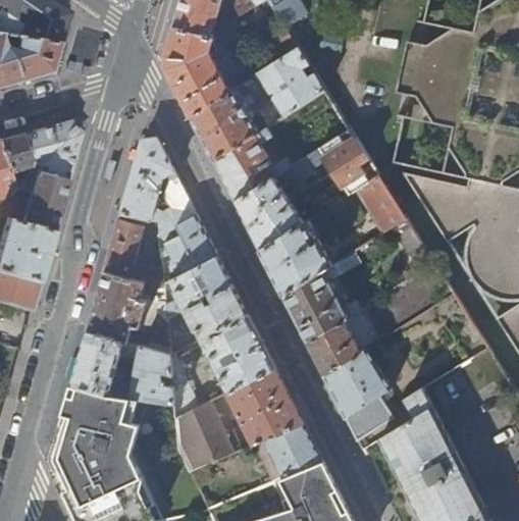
[(0,35),(7,36),(13,37),(57,44),(66,15),(45,0),(0,0),(0,35)]
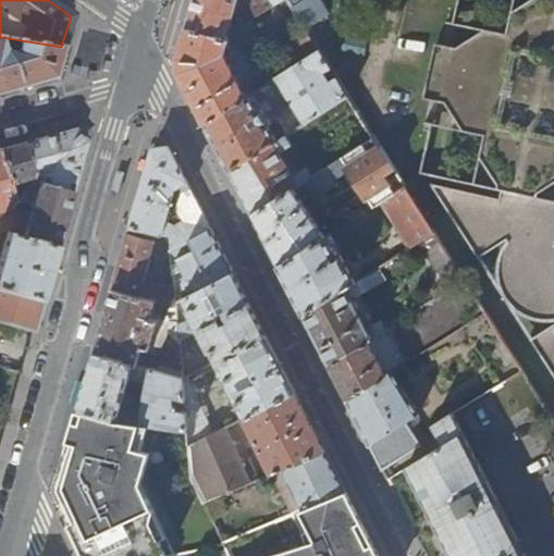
[(234,0),(191,0),(191,1),(183,29),(223,40),(225,29),(230,31),(232,24),(228,23),(234,0)]
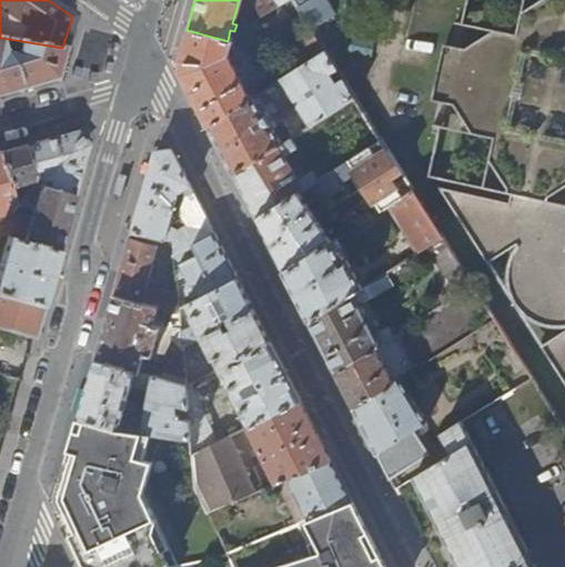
[(289,0),(249,0),(248,1),(258,18),(289,0)]
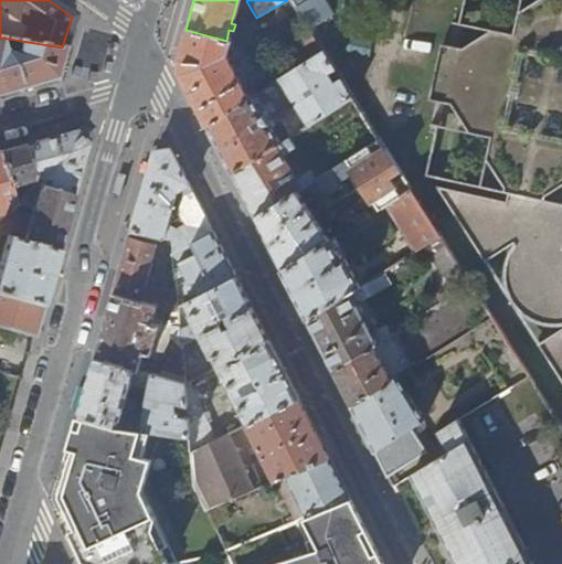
[(288,0),(296,12),(310,35),(335,17),(325,0),(288,0)]
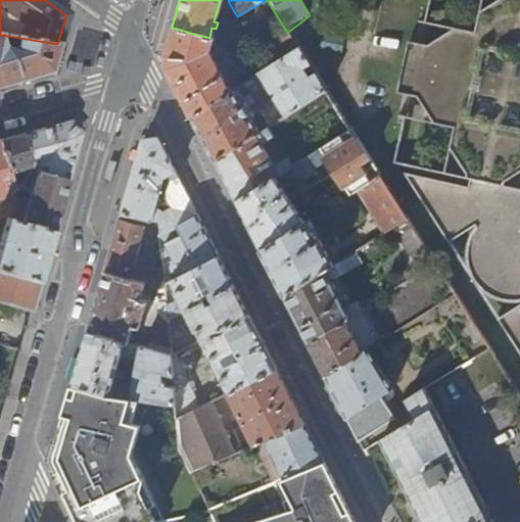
[(519,0),(498,0),(479,12),(475,34),(452,30),(427,46),(408,42),(397,94),(417,97),(435,125),(454,128),(450,145),(468,174),(467,179),(471,179),(499,185),(503,185),(504,181),(519,170),(519,0)]
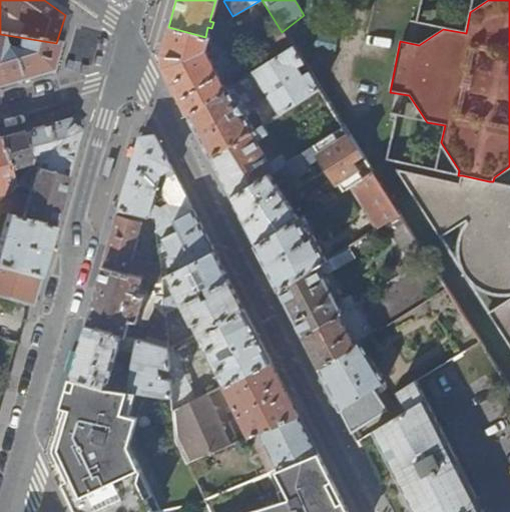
[(423,0),(418,24),(443,29),(466,33),(470,12),(472,0),(423,0)]
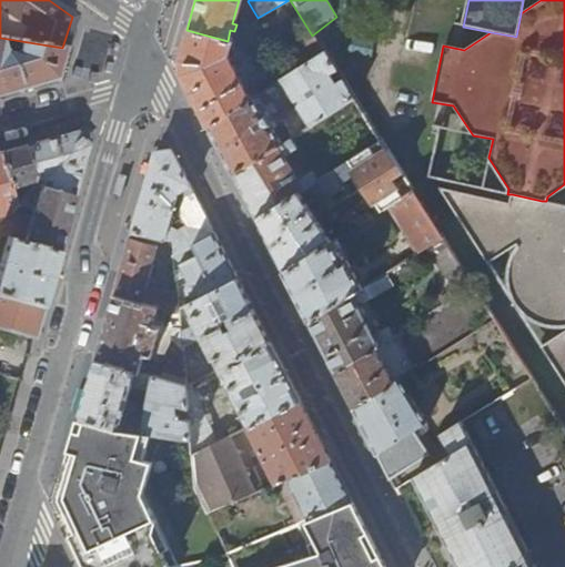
[(228,41),(187,30),(182,43),(178,61),(178,76),(184,90),(204,127),(246,100),(225,58),(229,48),(235,50),(238,44),(228,41)]
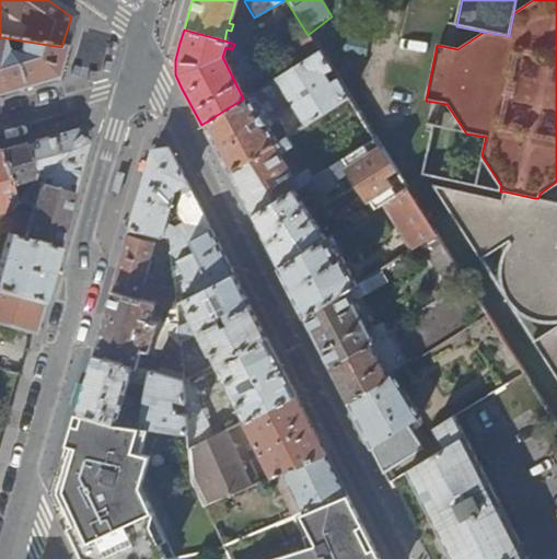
[(8,38),(0,37),(0,94),(9,92),(53,80),(61,47),(14,39),(13,51),(1,49),(0,44),(7,44),(8,38)]
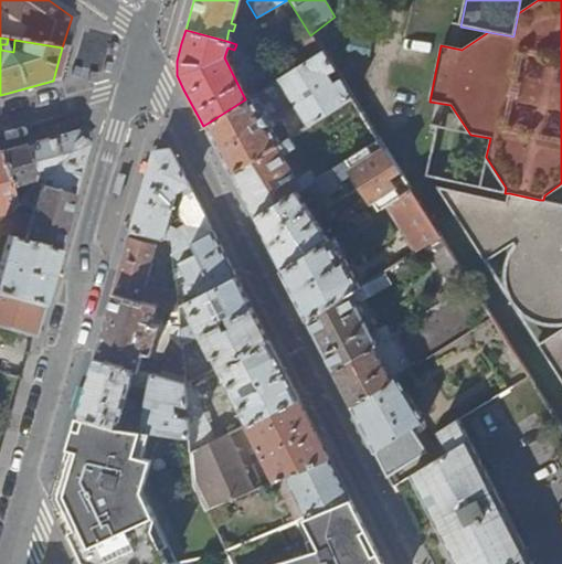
[(327,62),(320,53),(275,81),(305,127),(350,100),(338,81),(329,86),(324,77),(332,72),(327,62)]
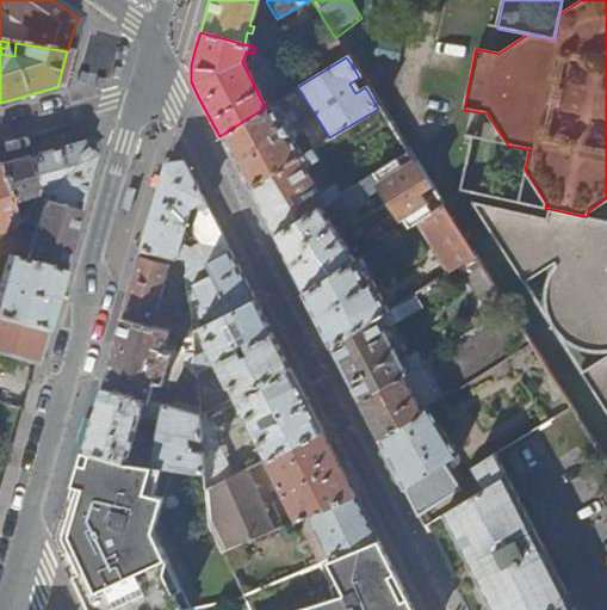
[(280,98),(268,105),(278,122),(283,119),(285,124),(293,119),(280,98)]
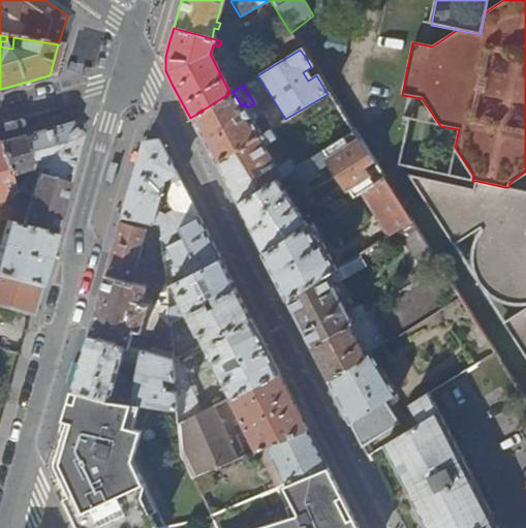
[(229,93),(190,118),(205,146),(213,163),(259,135),(250,121),(254,119),(253,118),(247,107),(245,103),(241,105),(233,91),(229,93)]
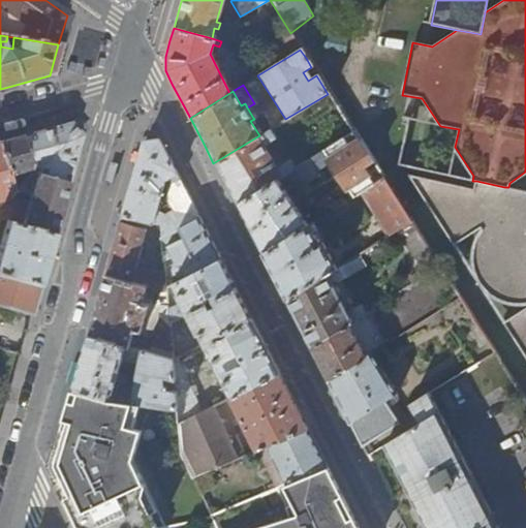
[(268,130),(270,129),(260,114),(253,118),(254,119),(250,121),(259,135),(268,130)]
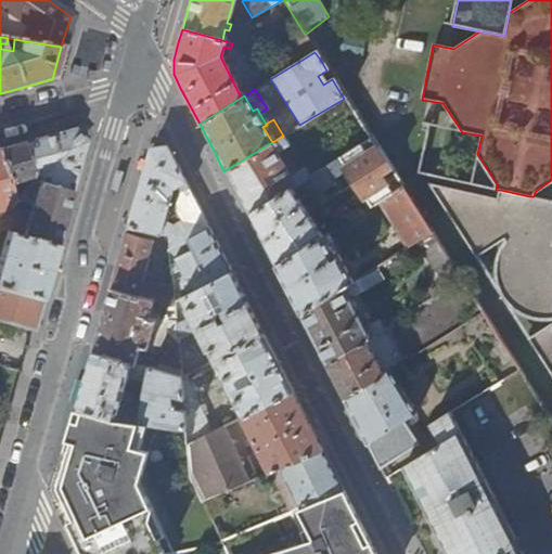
[(482,136),(462,132),(429,125),(419,174),(470,184),(477,154),(482,136)]
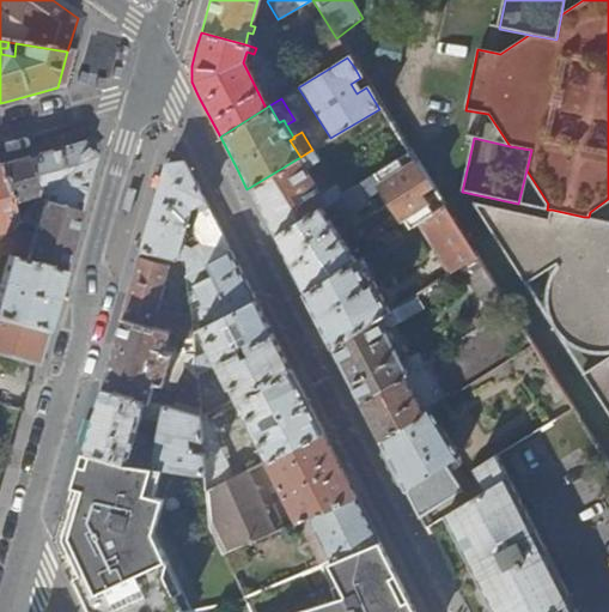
[(0,176),(7,204),(32,195),(35,201),(77,213),(92,159),(78,144),(0,167),(0,176)]
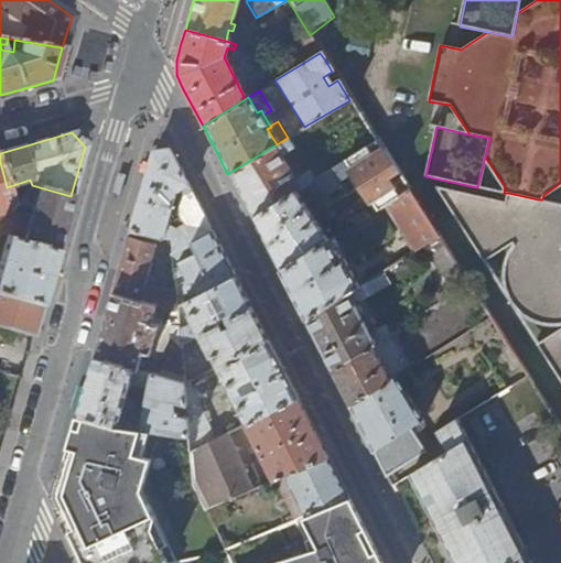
[(292,148),(286,139),(277,144),(227,174),(245,207),(250,218),(293,192),(304,185),(312,181),(306,172),(292,181),(277,157),(292,148)]
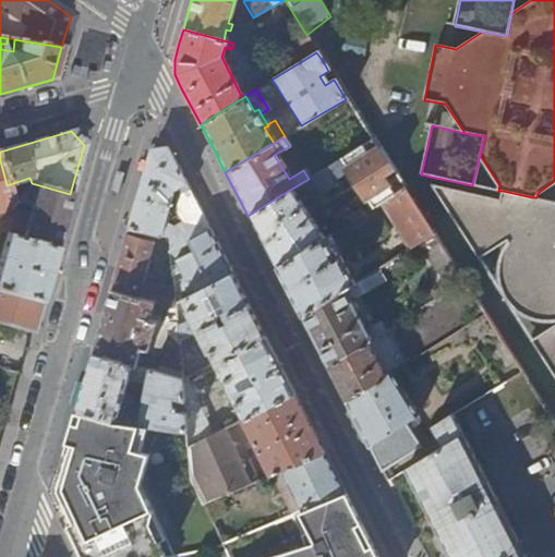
[(378,150),(372,141),(362,147),(368,157),(378,150)]
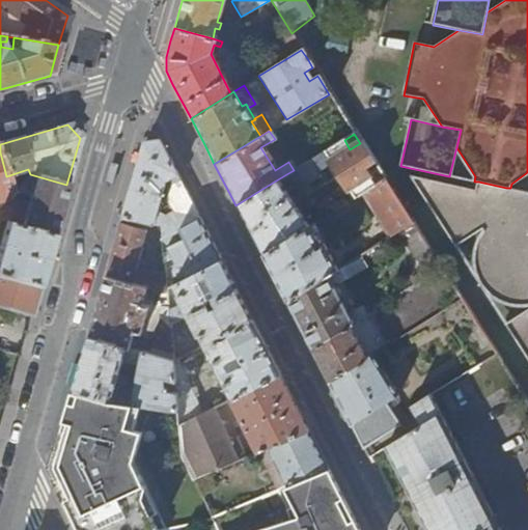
[(350,149),(344,140),(324,152),(329,161),(328,161),(345,190),(346,189),(353,199),(358,196),(376,186),(364,168),(372,164),(360,143),(350,149)]
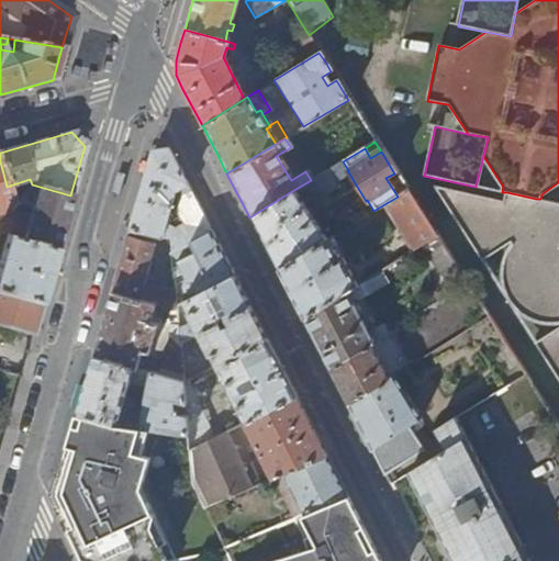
[(180,197),(188,193),(166,150),(151,152),(140,188),(127,231),(153,238),(159,240),(159,238),(175,231),(163,227),(171,194),(177,191),(180,197)]
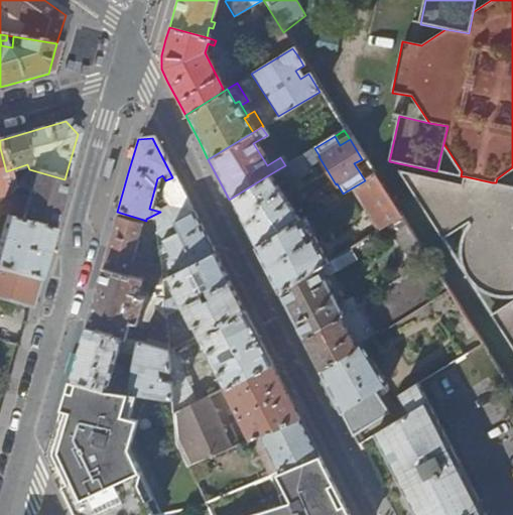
[(0,197),(10,186),(6,171),(0,148),(0,197)]
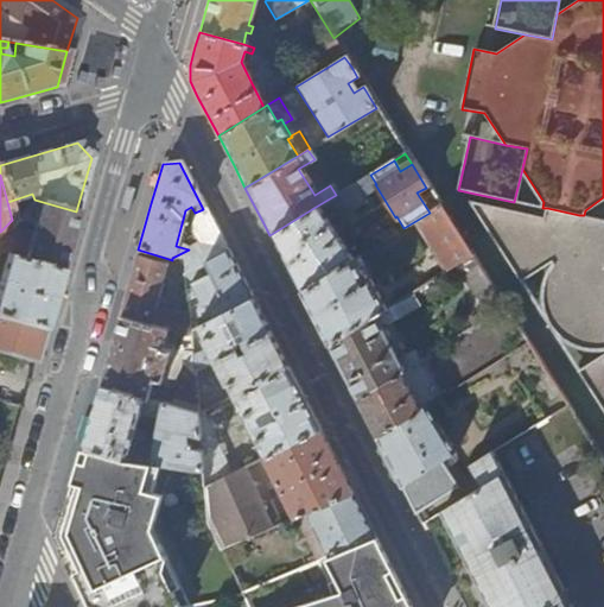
[(363,203),(353,185),(336,195),(328,200),(339,217),(363,203)]
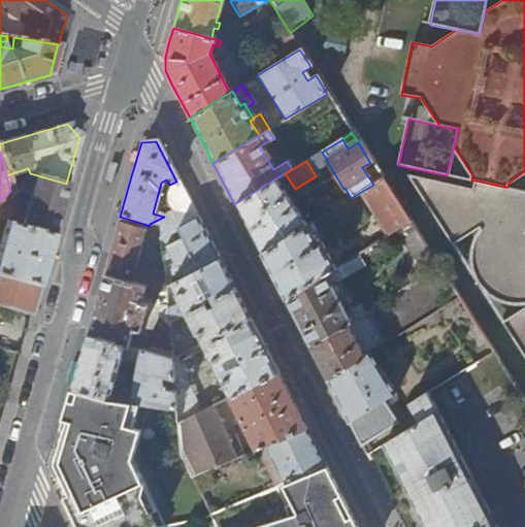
[(382,179),(370,163),(362,167),(373,185),(382,179)]
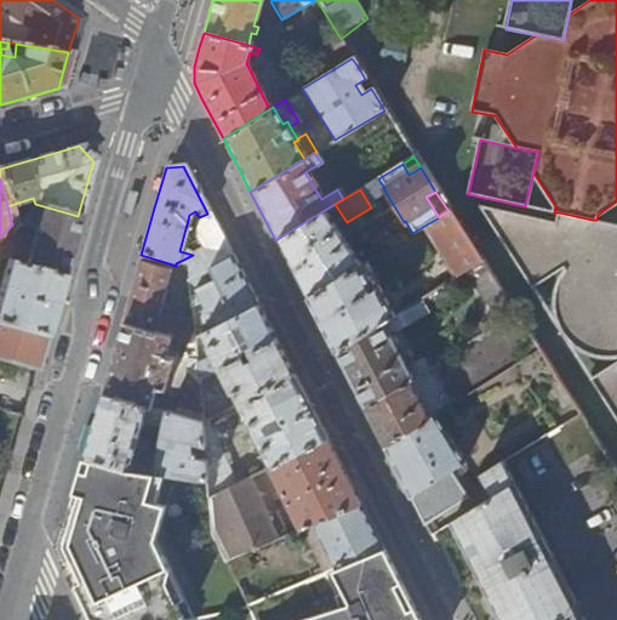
[(26,256),(0,246),(0,257),(5,259),(60,278),(78,216),(35,204),(15,223),(34,231),(26,256)]
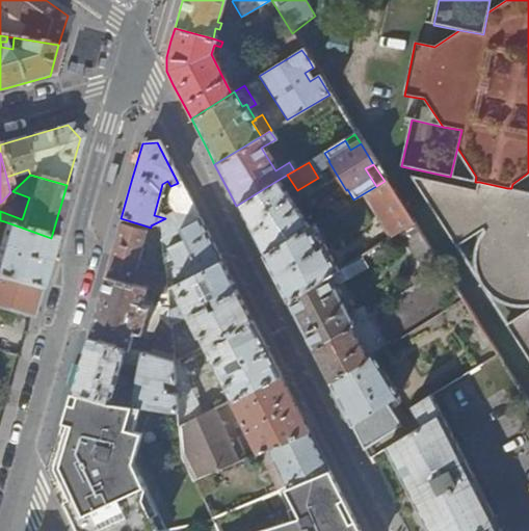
[(507,188),(479,182),(477,190),(410,177),(454,245),(484,227),(488,233),(485,237),(480,255),(480,262),(482,277),(493,292),(507,299),(521,301),(528,300),(528,312),(507,325),(528,359),(528,201),(506,196),(507,188)]
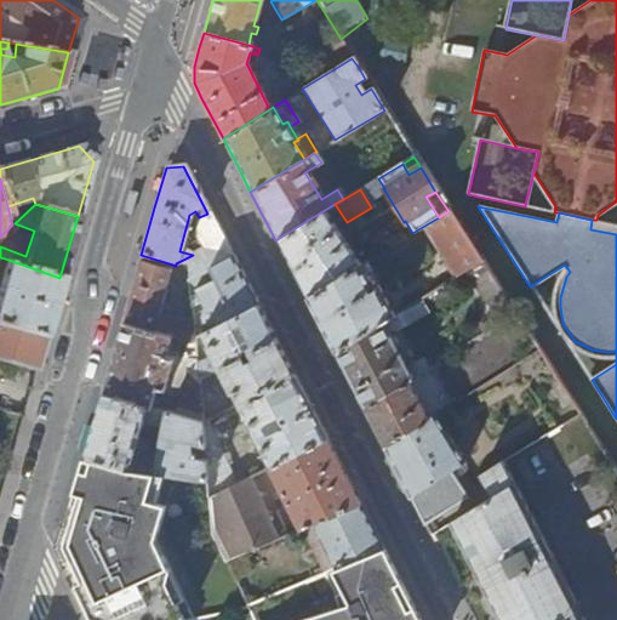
[(295,279),(304,299),(358,267),(323,211),(275,240),(295,279)]
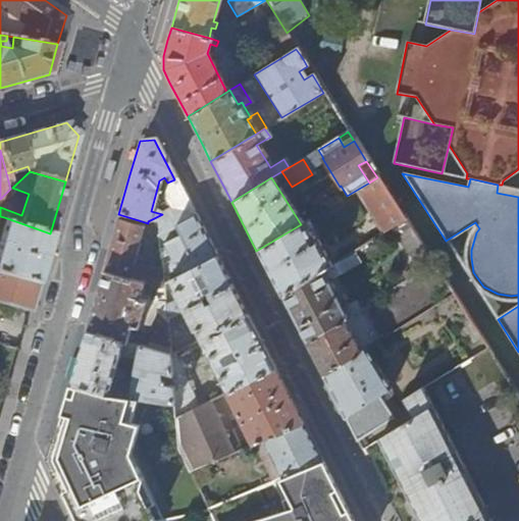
[(377,177),(369,183),(352,193),(378,236),(388,229),(404,220),(377,177)]
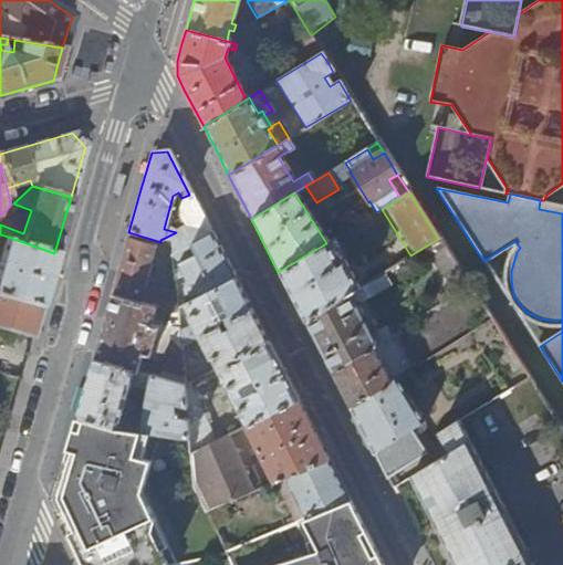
[(189,246),(210,234),(194,203),(189,195),(181,198),(181,199),(178,211),(186,226),(176,232),(160,240),(160,242),(162,242),(167,244),(169,255),(189,246)]
